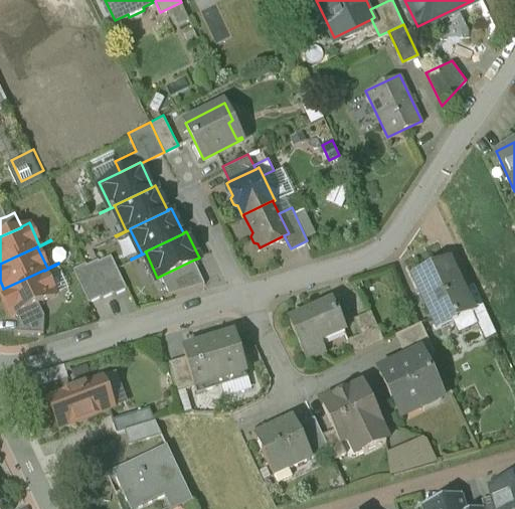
[(99,260),(98,260),(113,291),(113,293),(126,286),(111,253),(99,260)]
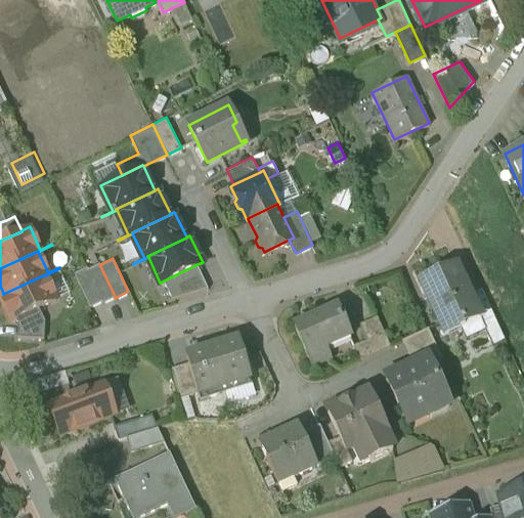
[(88,267),(87,268),(102,300),(101,300),(102,301),(115,296),(99,264),(100,264),(99,262),(88,267)]
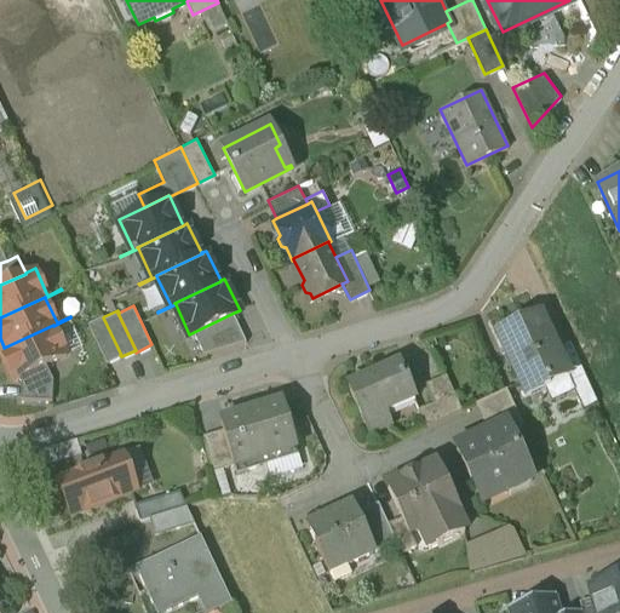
[(541,311),(497,333),(526,394),(545,384),(546,385),(568,374),(570,373),(557,347),(541,311)]
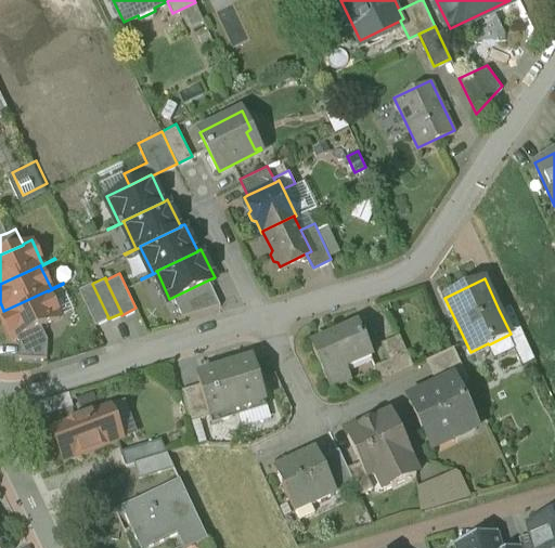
[(209,279),(173,297),(182,315),(220,303),(209,279)]
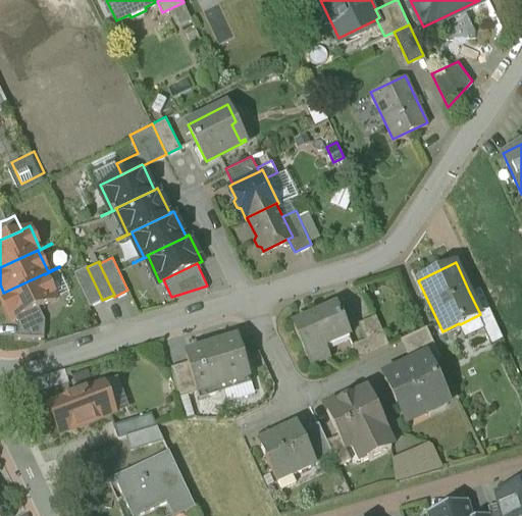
[(102,299),(87,267),(88,266),(87,265),(73,271),(90,304),(101,299),(102,299)]
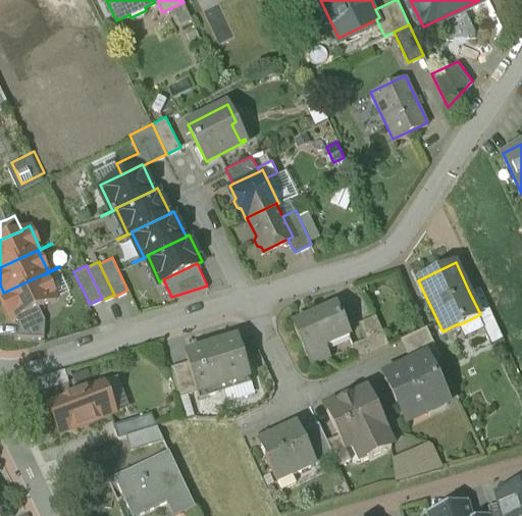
[(45,273),(3,293),(3,292),(0,294),(11,317),(15,315),(38,304),(56,296),(45,274),(45,273)]
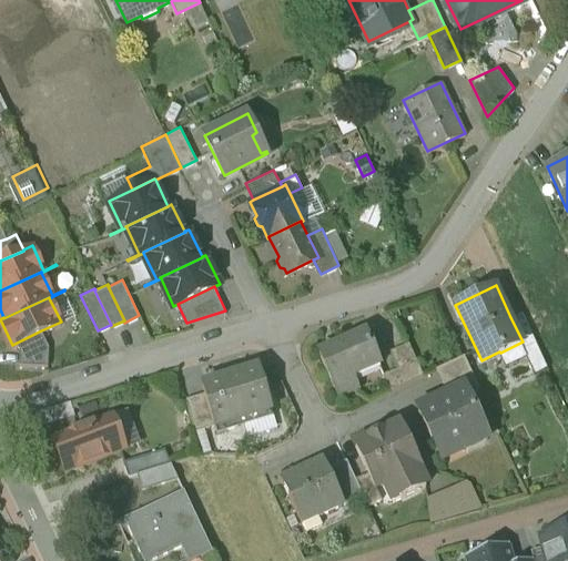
[(523,312),(510,317),(523,342),(520,343),(524,348),(537,342),(523,312)]
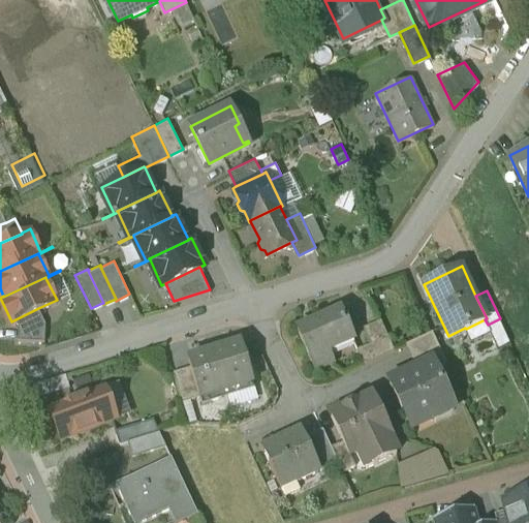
[(38,308),(16,319),(18,325),(18,338),(44,339),(45,322),(38,308)]
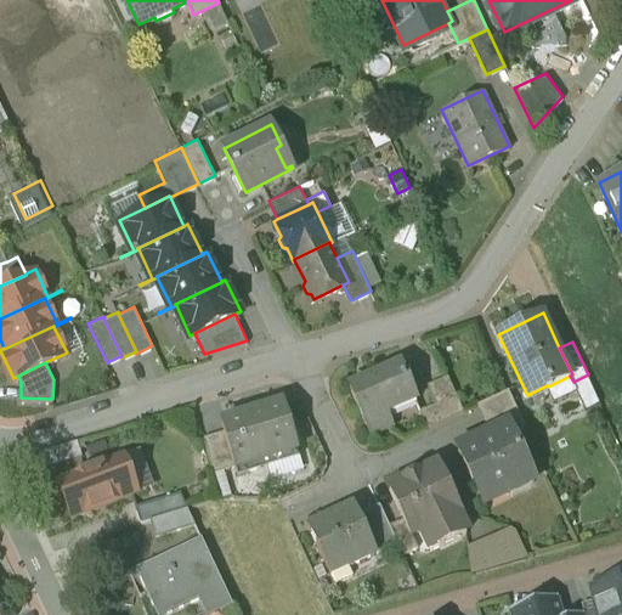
[(401,362),(369,376),(371,378),(351,388),(371,433),(393,423),(385,408),(416,395),(401,362)]
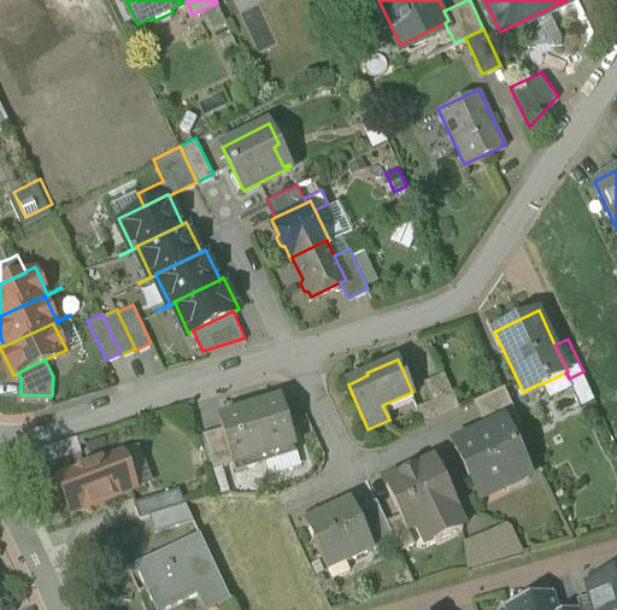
[(444,371),(424,380),(433,398),(417,406),(424,422),(459,406),(444,371)]
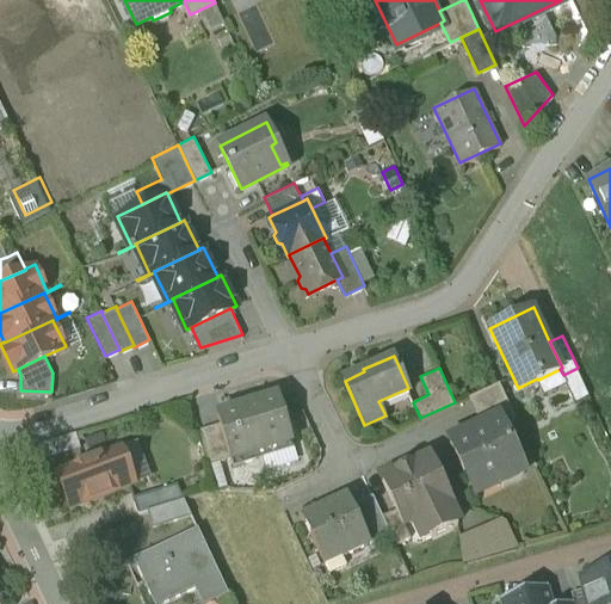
[(500,382),(469,395),(483,426),(500,419),(498,415),(500,415),(505,425),(518,419),(500,382)]
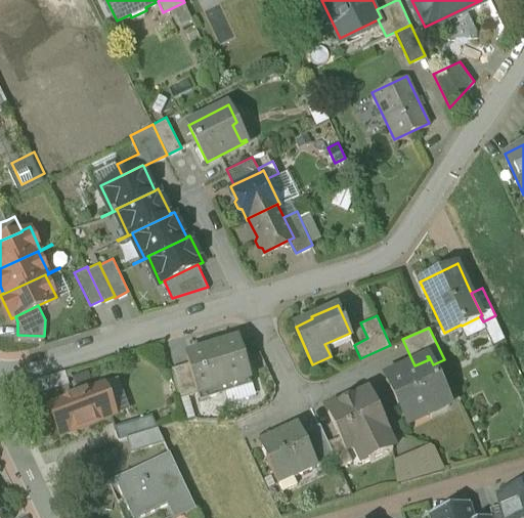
[(210,346),(186,353),(188,361),(199,391),(223,383),(223,384),(249,376),(243,357),(244,357),(237,339),(210,347),(210,346)]
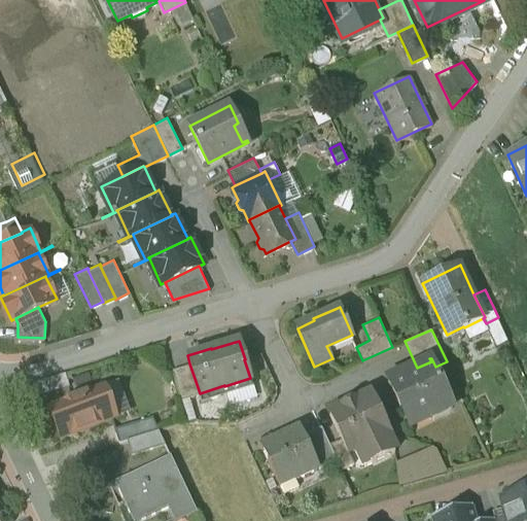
[(417,368),(408,372),(407,371),(389,379),(400,405),(407,402),(413,416),(429,409),(432,414),(453,404),(435,367),(431,358),(429,358),(431,361),(417,368)]
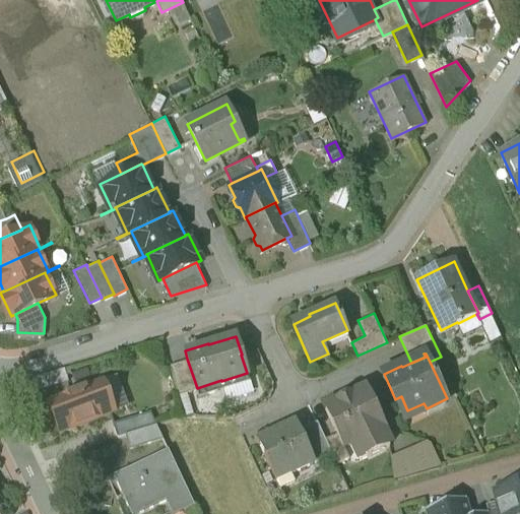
[(187,359),(170,365),(179,394),(197,388),(187,359)]
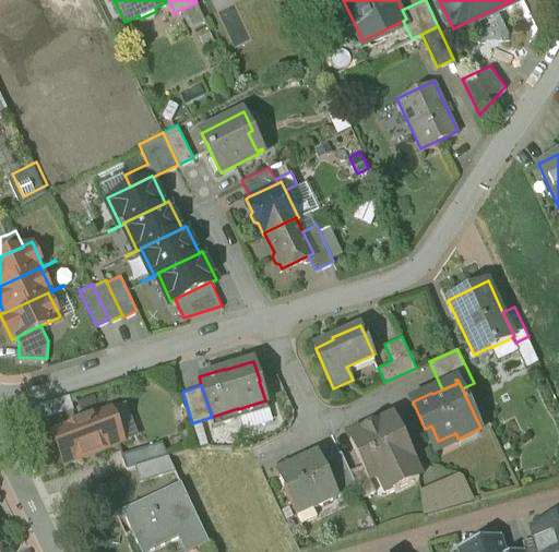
[(110,406),(50,429),(63,463),(122,440),(110,406)]
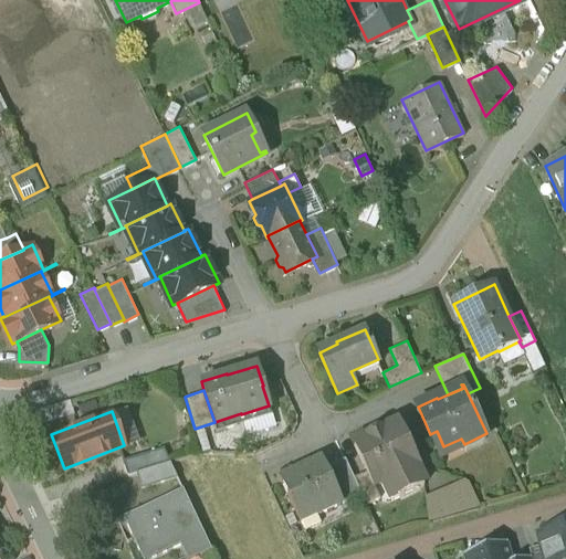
[(399,422),(354,443),(365,468),(373,484),(374,483),(384,478),(395,483),(400,494),(423,483),(415,464),(418,463),(399,422)]
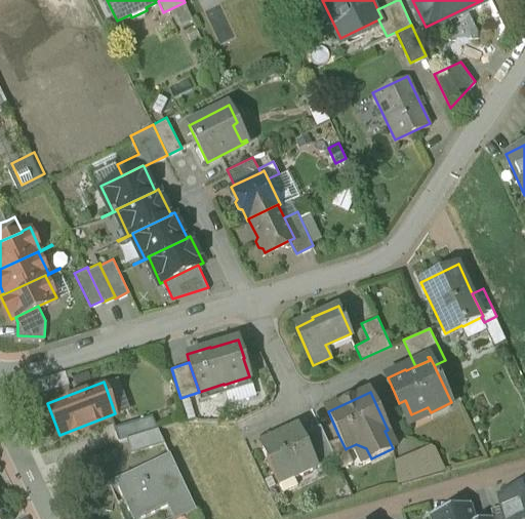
[(152,413),(115,425),(119,439),(127,437),(158,427),(152,413)]
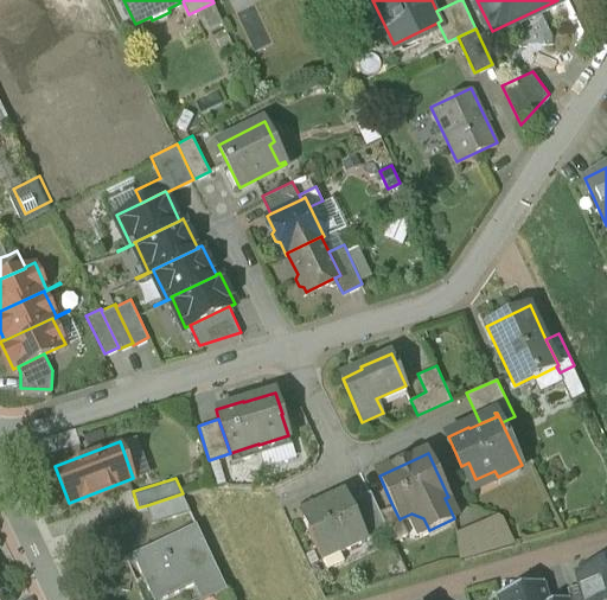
[(370,490),(355,498),(372,535),(388,528),(379,509),(370,490)]
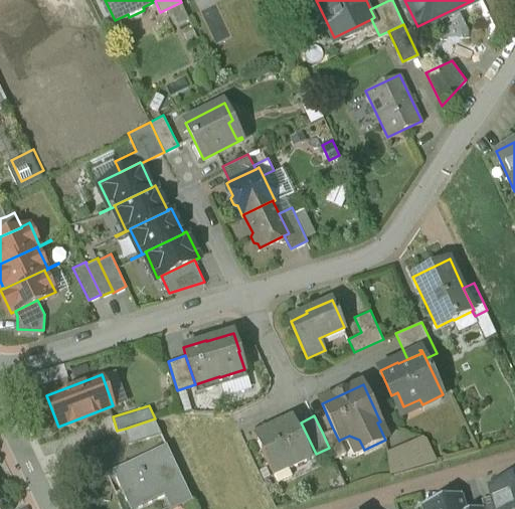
[(293,416),(255,435),(274,473),(311,456),(293,416)]
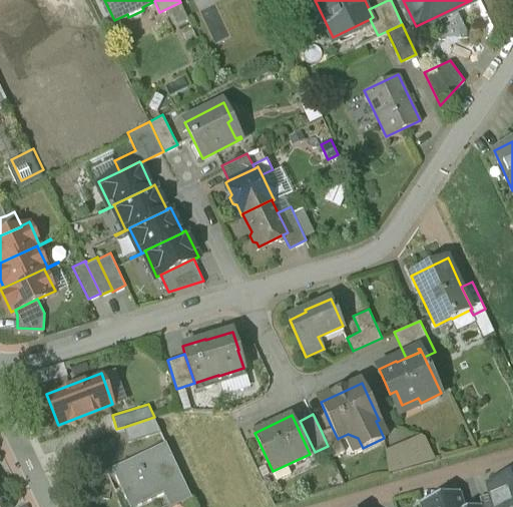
[(154,417),(124,427),(128,440),(160,431),(154,417)]
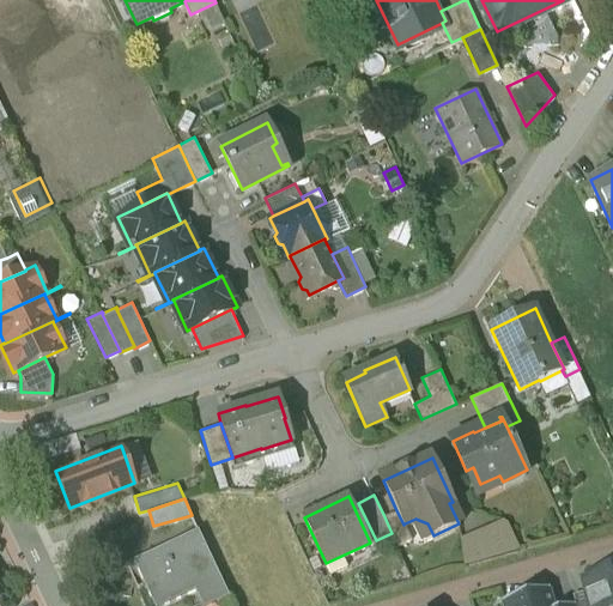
[(395,508),(383,514),(392,533),(398,544),(411,537),(405,523),(404,525),(395,508)]
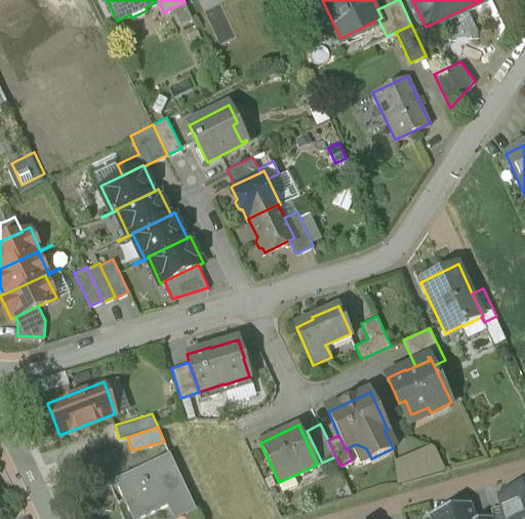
[(395,455),(402,480),(446,467),(439,442),(395,455)]
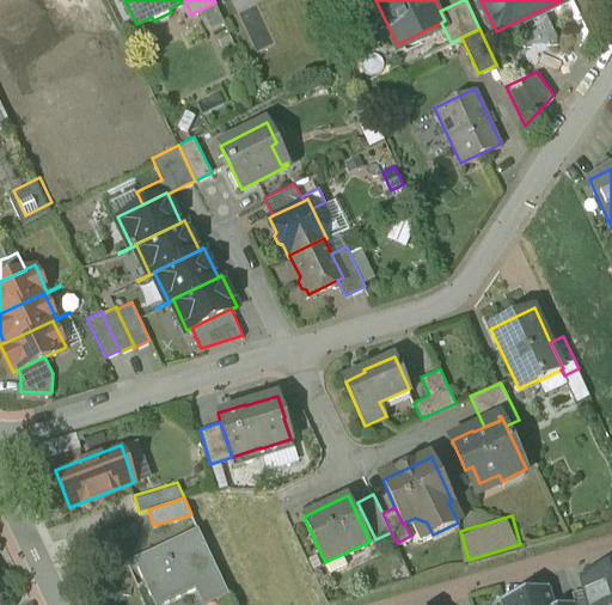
[(177,544),(175,539),(135,557),(157,604),(197,586),(203,599),(227,588),(201,533),(177,544)]
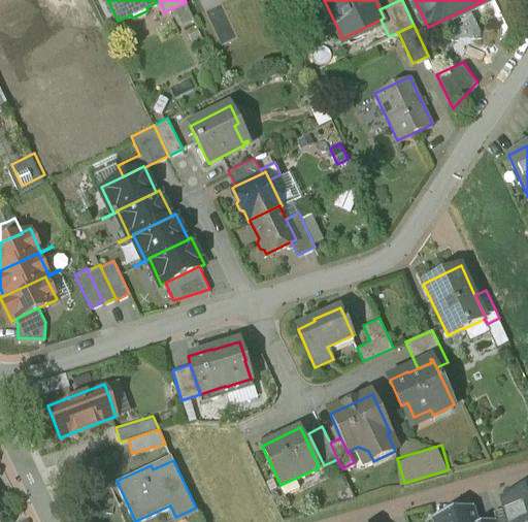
[(527,521),(527,497),(526,489),(501,496),(504,507),(508,521),(527,521)]
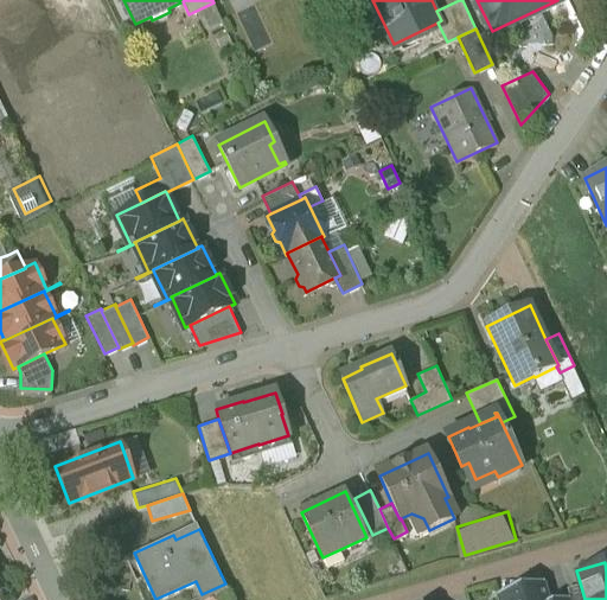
[(549,599),(544,580),(496,593),(497,599),(549,599)]
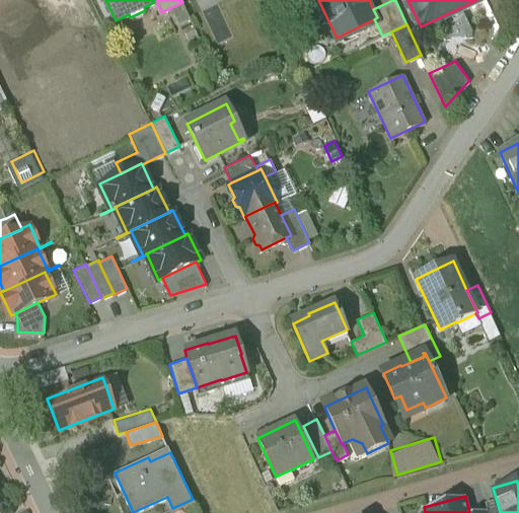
[(500,512),(496,498),(485,501),(487,509),(488,512),(500,512)]
